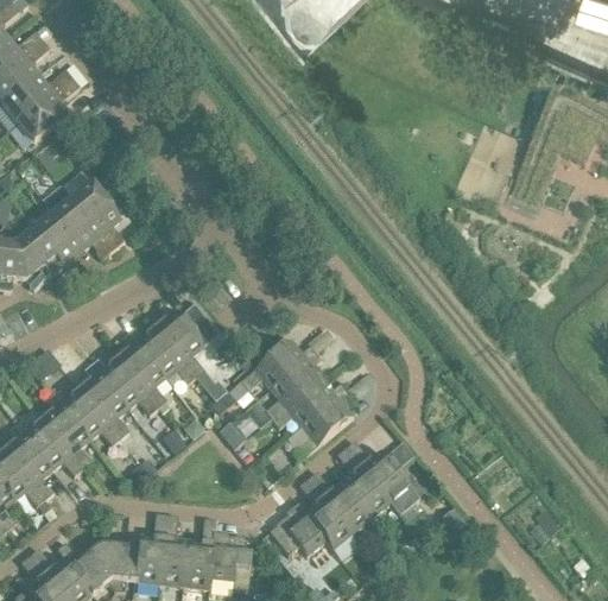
[(0,12),(12,2),(10,0),(0,0),(0,12)]
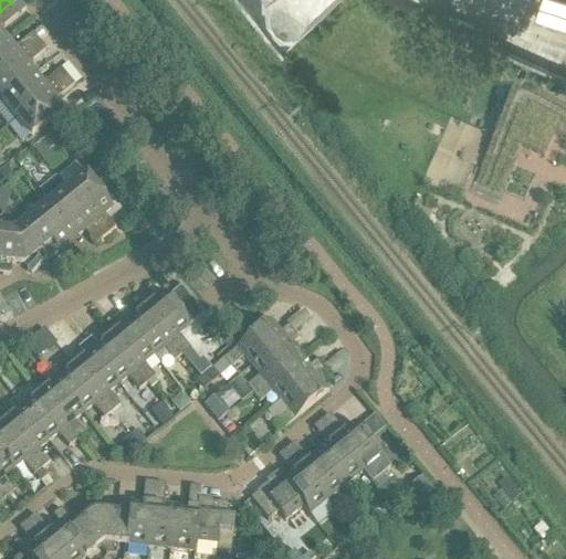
[(454,0),(503,11),(505,0),(454,0)]
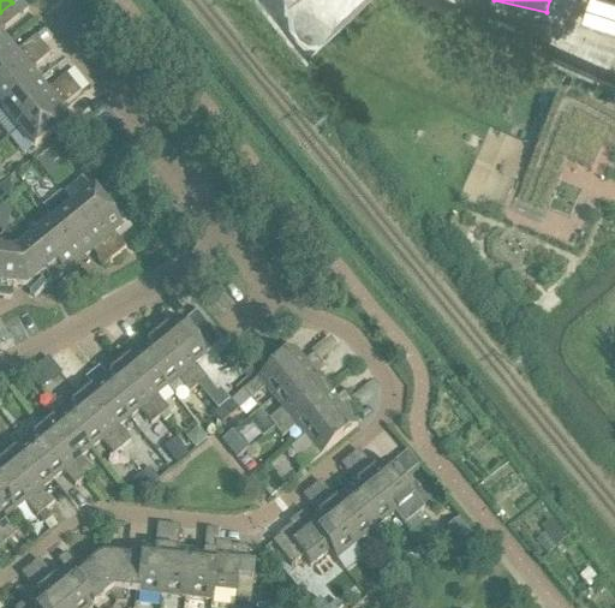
[(554,0),(549,12),(571,21),(578,0),(554,0)]
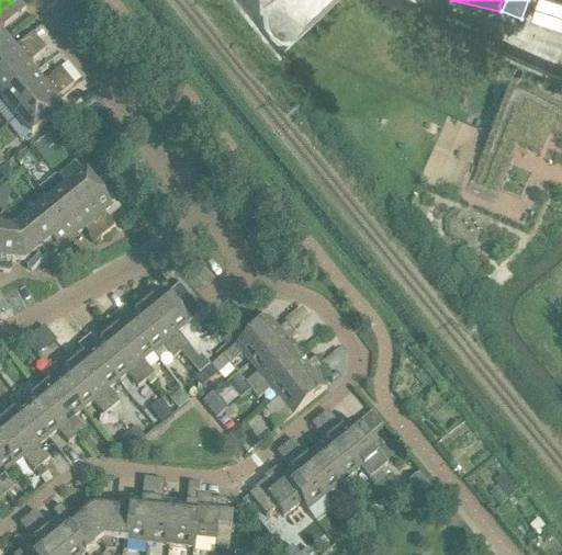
[(0,40),(9,33),(1,24),(0,22),(0,17),(1,15),(6,20),(18,11),(11,2),(0,11),(0,40)]
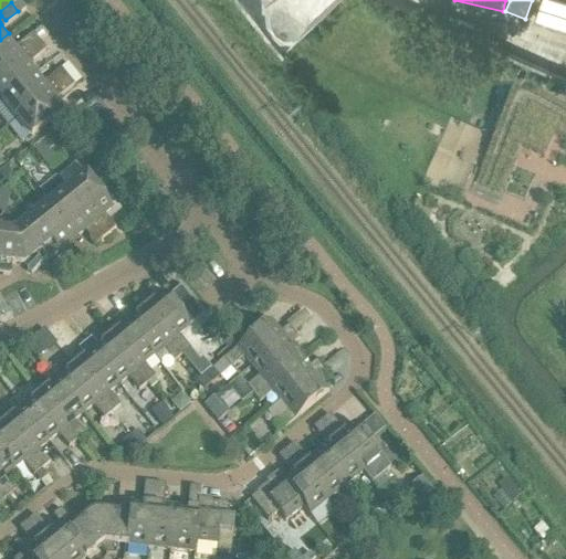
[(9,33),(0,40),(0,69),(23,51),(28,48),(39,38),(32,30),(21,39),(24,44),(20,48),(16,42),(9,33)]
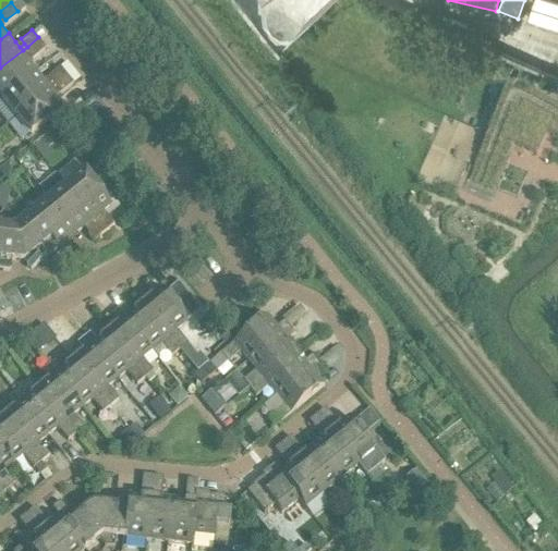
[(23,50),(0,68),(0,92),(2,95),(36,68),(29,58),(25,53),(29,50),(34,54),(45,46),(38,37),(27,47),(23,50)]
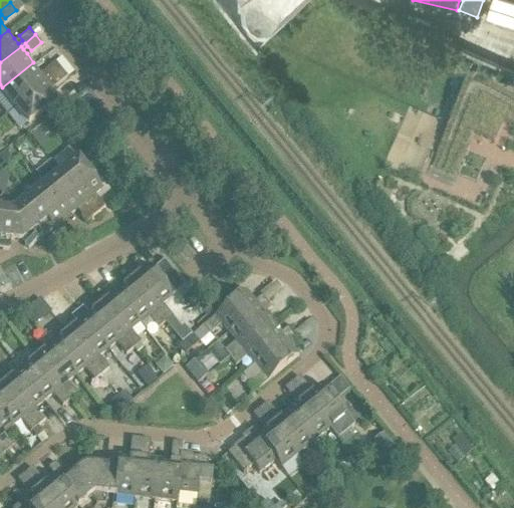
[(33,62),(2,87),(15,103),(46,78),(50,75),(61,66),(55,58),(44,67),(48,72),(44,75),(40,70),(33,62)]
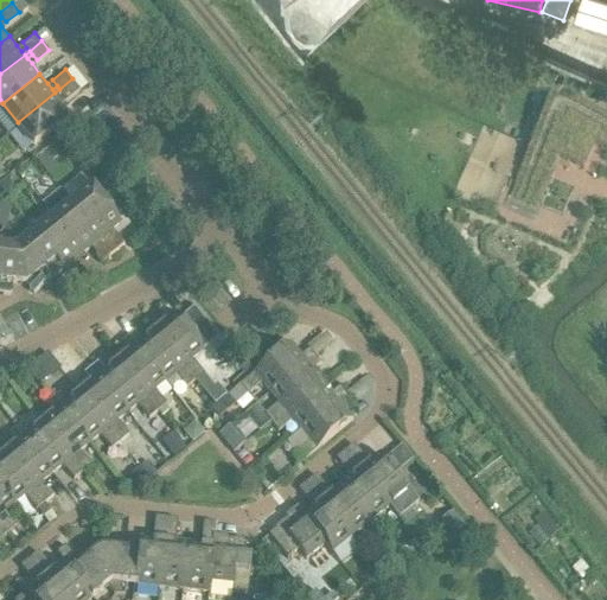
[(55,93),(18,122),(33,141),(70,112),(62,101),(58,96),(63,93),(66,97),(80,87),(72,78),(59,89),(55,93)]
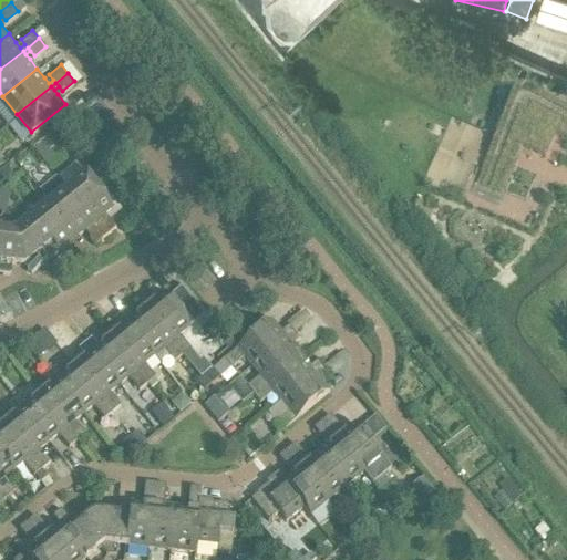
[(566,104),(566,105),(518,85),(498,132),(496,132),(488,151),(514,161),(522,144),(545,154),(555,130),(566,134),(566,104)]
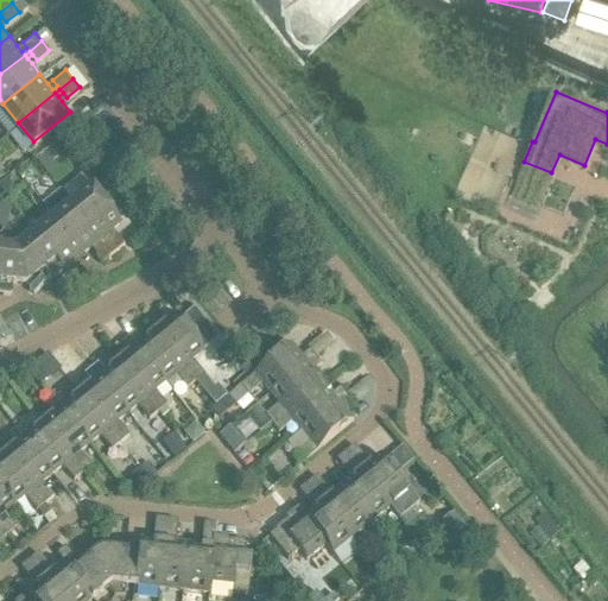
[(113,250),(124,240),(111,225),(121,216),(92,181),(71,198),(113,250)]
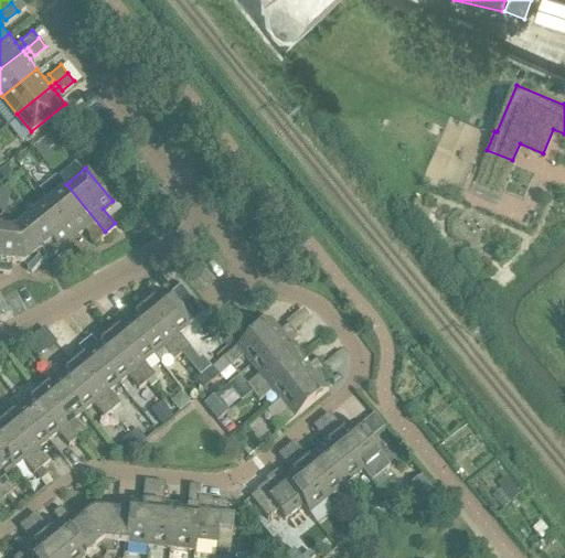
[(0,207),(2,211),(6,207),(10,185),(8,182),(0,188),(0,207)]
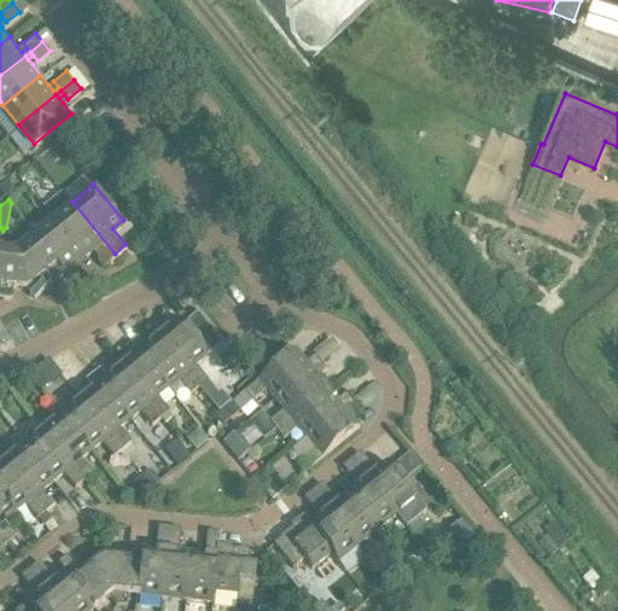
[(104,262),(115,254),(73,202),(53,216),(83,252),(91,246),(104,262)]
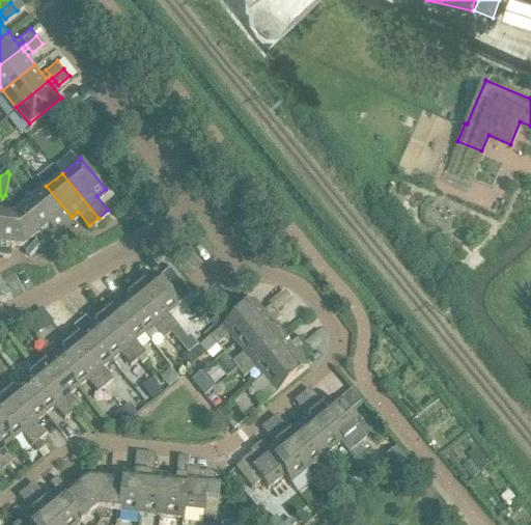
[(82,230),(72,217),(46,186),(30,199),(55,230),(62,225),(73,239),(82,230)]
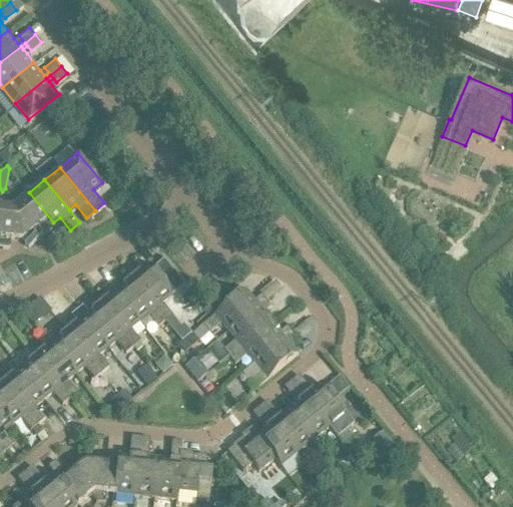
[(29,242),(53,222),(29,192),(13,205),(4,204),(0,230),(0,243),(9,245),(10,235),(25,237),(29,242)]
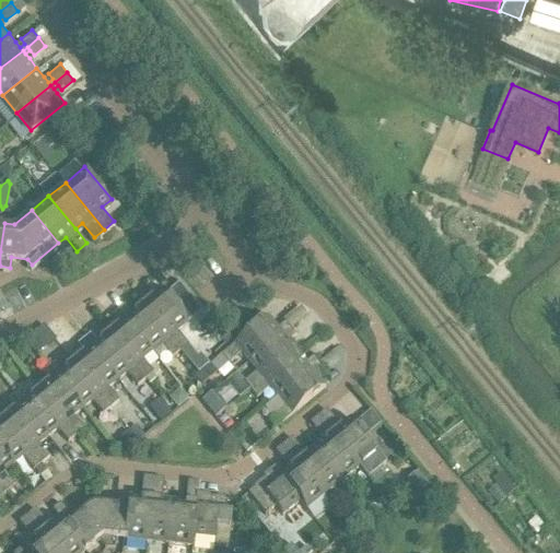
[(0,305),(10,301),(0,279),(0,278),(0,305)]
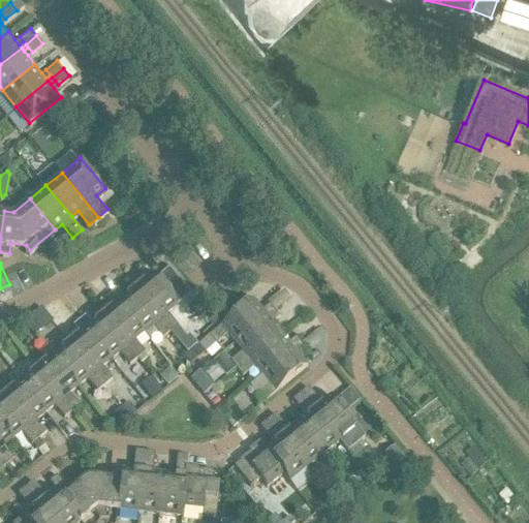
[(145,263),(138,269),(145,277),(135,284),(170,328),(187,348),(197,340),(189,331),(186,333),(166,309),(190,290),(168,265),(156,275),(153,271),(152,271),(145,263)]
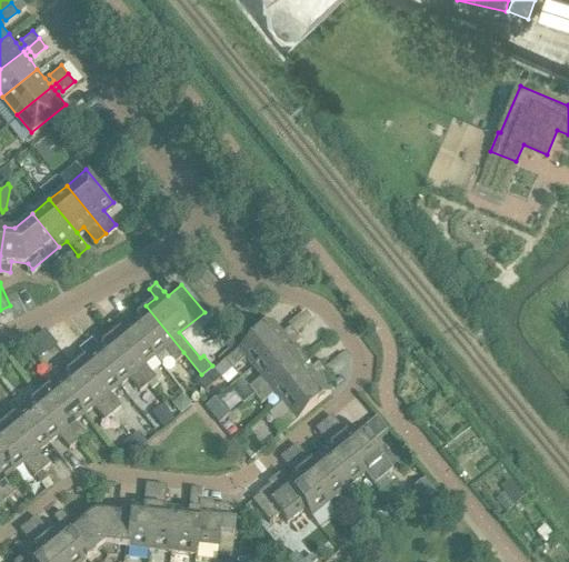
[(175,359),(183,352),(146,305),(133,315),(127,307),(121,311),(155,352),(163,345),(175,359)]
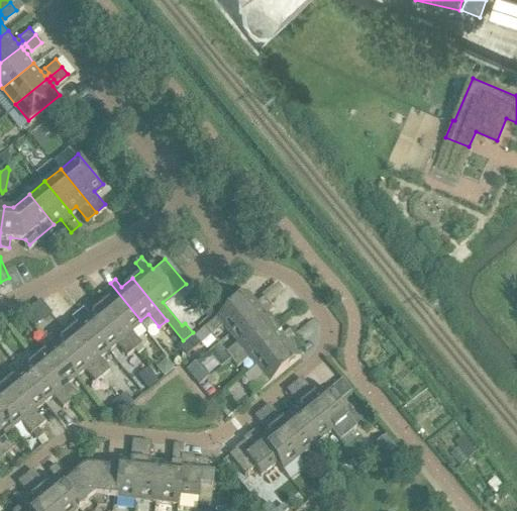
[(131,328),(140,320),(110,283),(104,289),(110,296),(100,304),(134,346),(141,340),(131,328)]
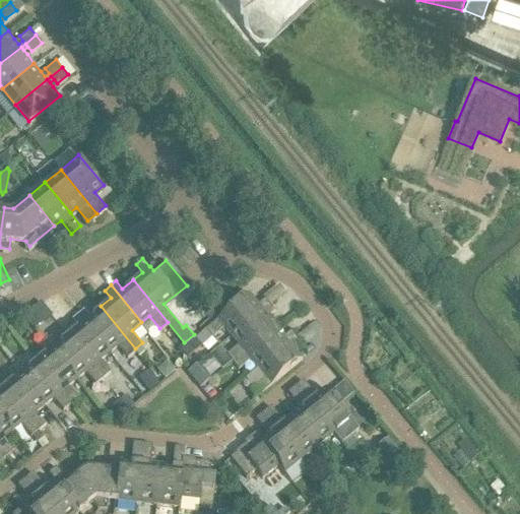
[(231,331),(268,301),(264,296),(258,301),(249,288),(217,314),(218,315),(205,326),(211,333),(224,323),(231,331)]
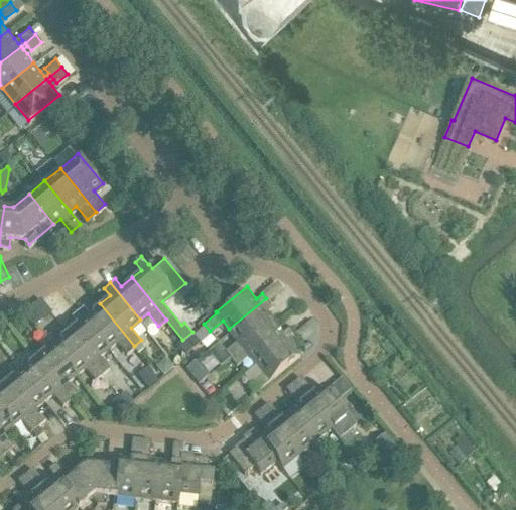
[(230,355),(274,320),(266,310),(271,305),(266,298),(229,329),(237,338),(224,349),(230,355)]
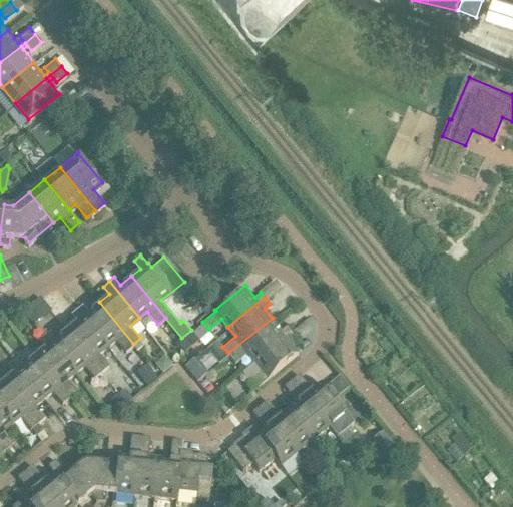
[(125,350),(133,344),(99,302),(88,311),(82,303),(77,307),(107,344),(115,338),(125,350)]
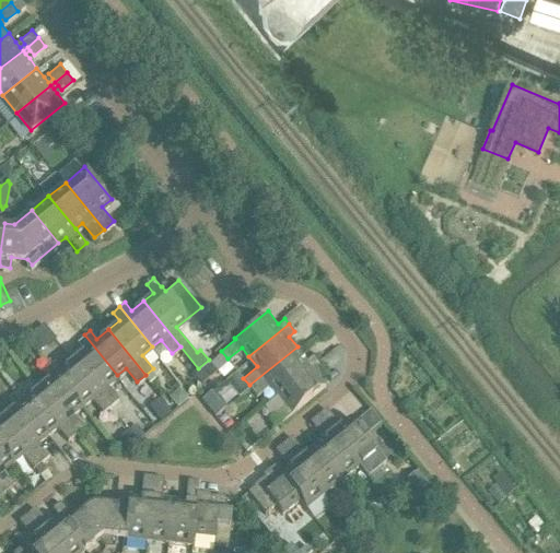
[(107,383),(117,375),(84,334),(77,340),(84,349),(73,357),(111,403),(112,402),(120,413),(127,408),(107,383)]
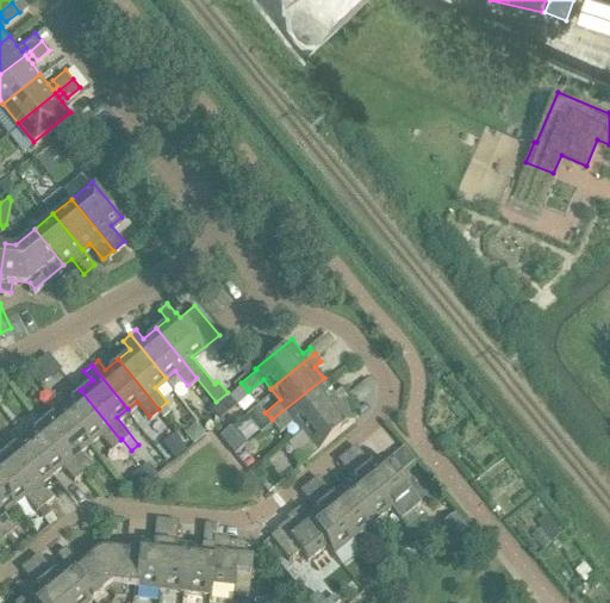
[(303,428),(347,392),(341,385),(334,390),(324,378),(272,420),(279,429),(293,417),(303,428)]
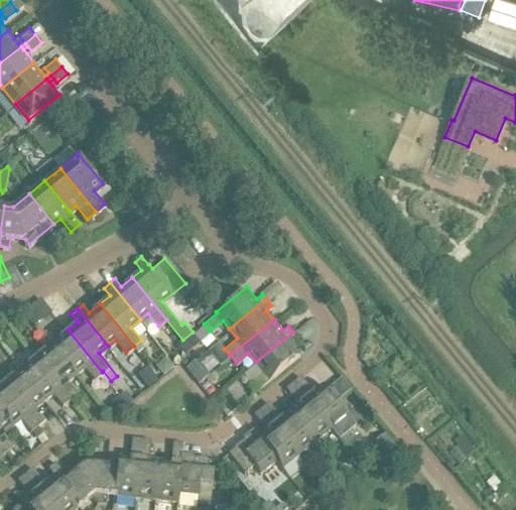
[(51,331),(45,335),(51,343),(75,372),(84,365),(95,378),(102,372),(68,330),(57,338),(51,331)]
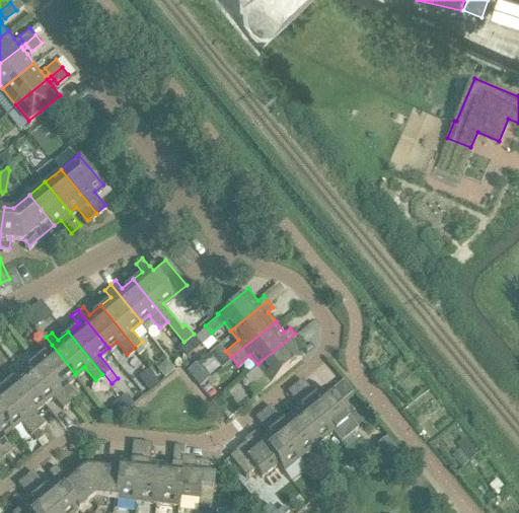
[(295,334),(257,364),(264,372),(251,383),(257,390),(271,380),(302,355),(294,345),(299,339),(295,334)]
